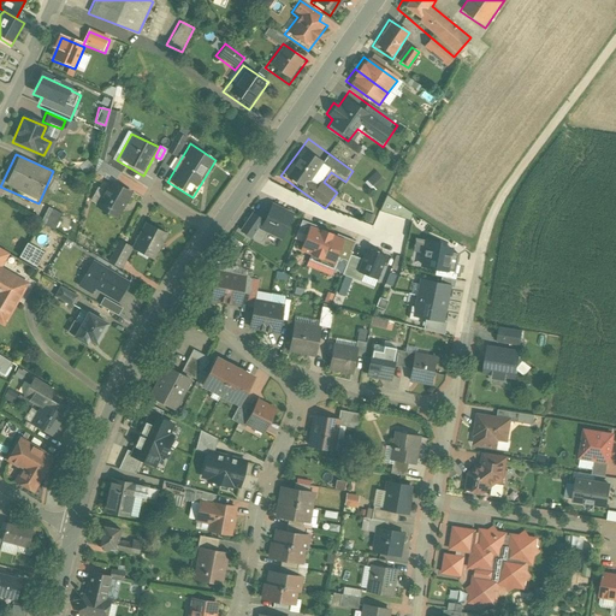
[(375,171),(363,182),(372,191),(384,181),(375,171)]
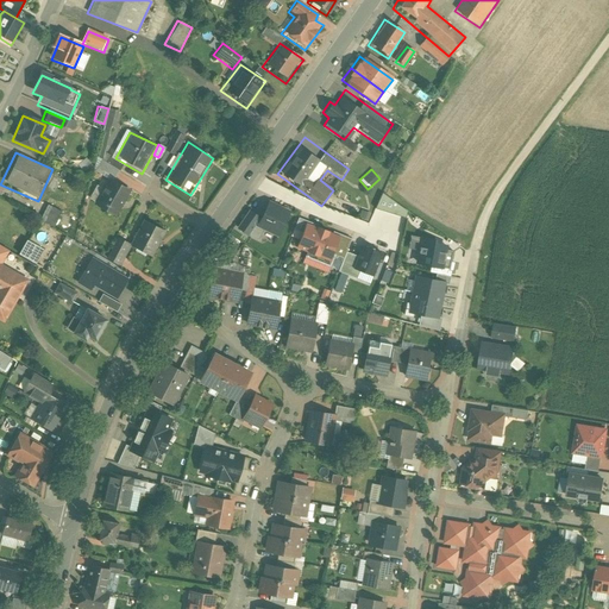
[(132,192),(104,175),(89,201),(118,217),(132,192)]
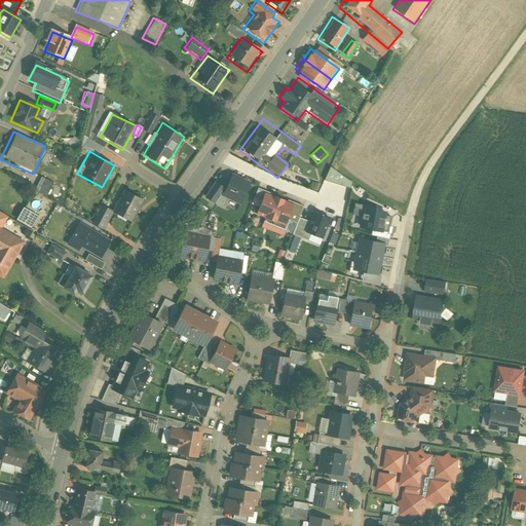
[(106,157),(121,167),(125,162),(110,152),(106,157)]
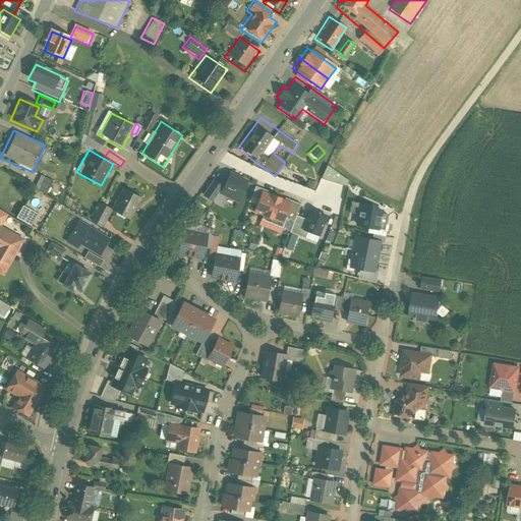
[(345,186),(348,177),(324,168),(320,178),(345,186)]
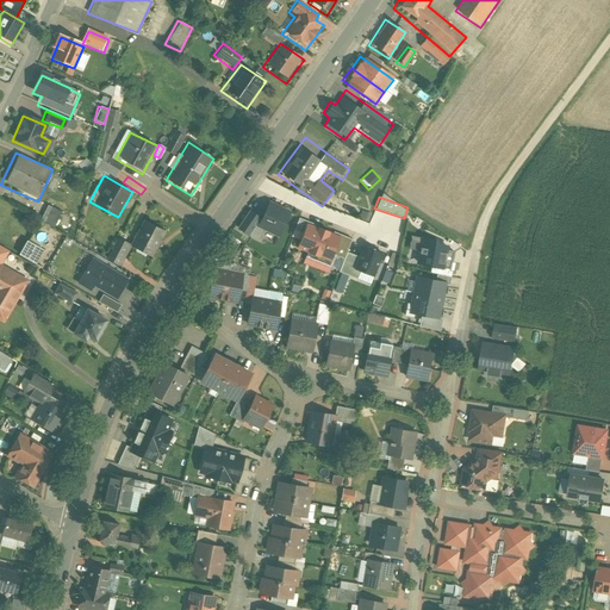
[(291,210),(268,199),(256,224),(279,236),(291,210)]
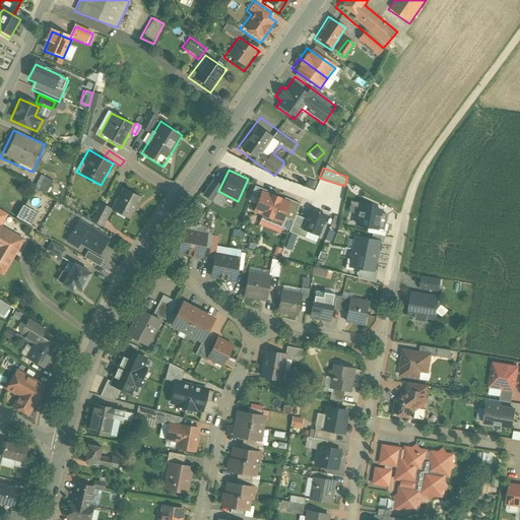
[(39,175),(33,188),(45,194),(51,180),(39,175)]
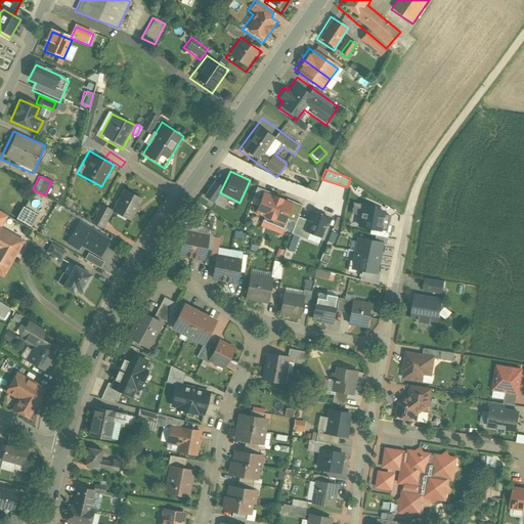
[(223,185),(214,179),(204,195),(213,201),(223,185)]
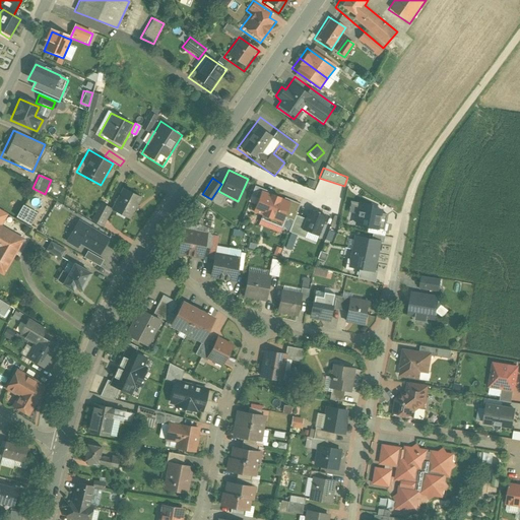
[(139,198),(121,189),(111,209),(129,218),(139,198)]
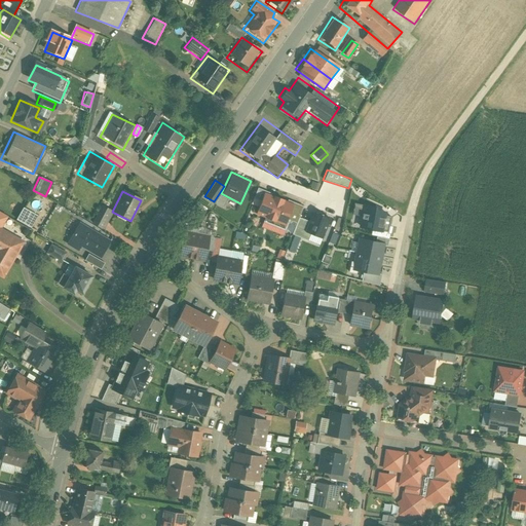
[(255,216),(269,221),(277,197),(263,192),(255,216)]
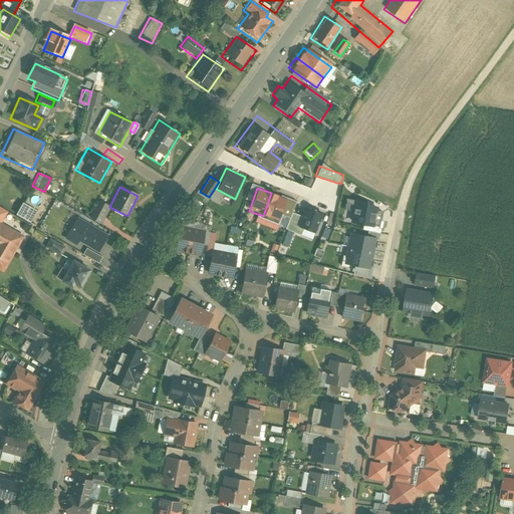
[(263,216),(278,221),(286,198),(271,193),(263,216)]
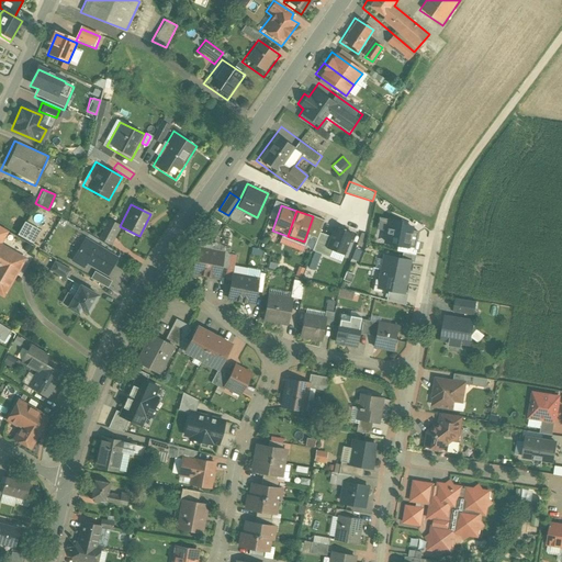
[(40,229),(24,221),(17,234),(32,243),(40,229)]
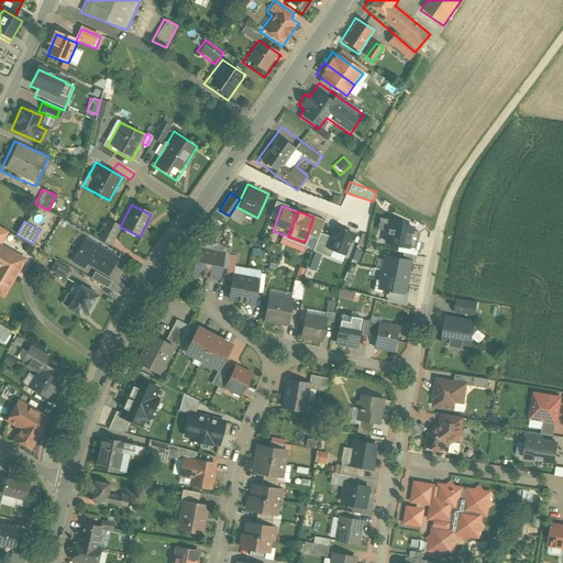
[(110,245),(120,227),(110,221),(100,240),(110,245)]
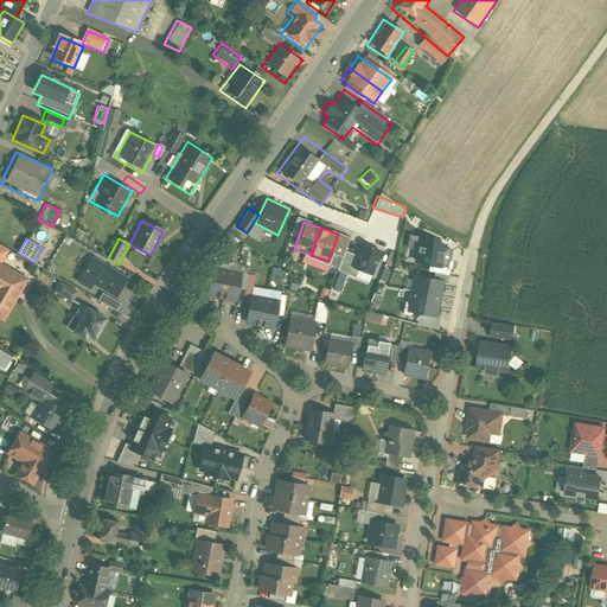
[(422,240),(417,262),(448,268),(452,250),(443,248),(445,243),(422,240)]
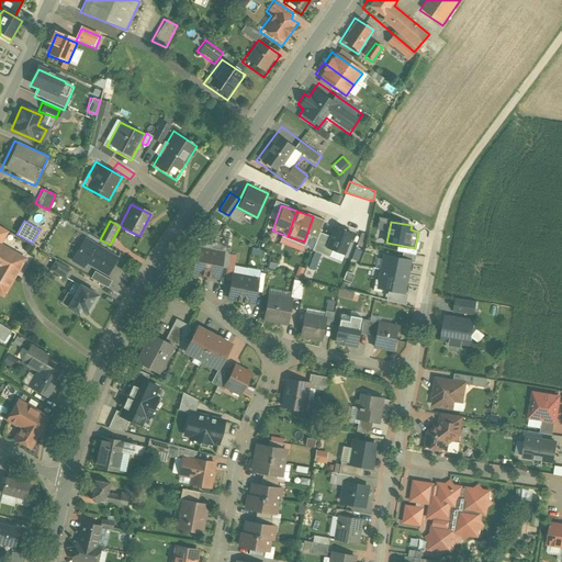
[(352,234),(335,227),(326,248),(345,255),(352,234)]
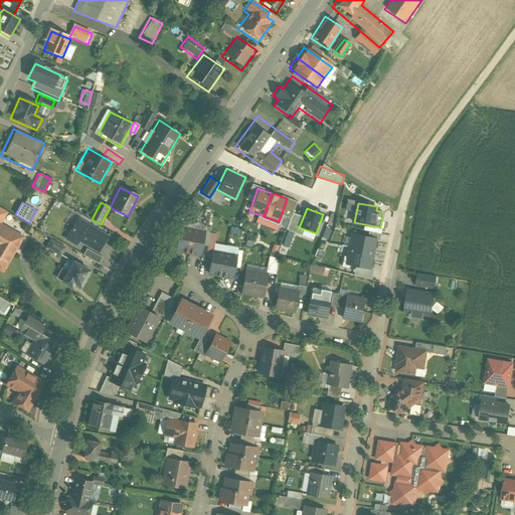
[(7,215),(0,210),(0,271),(1,272),(22,236),(2,224),(7,215)]
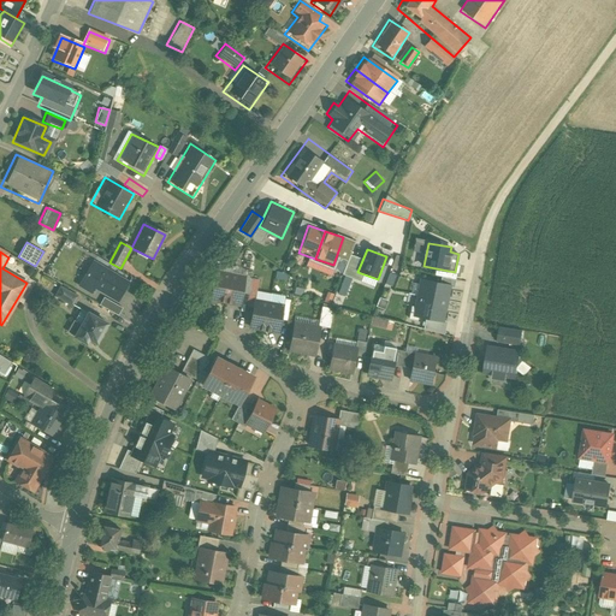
[(75,283),(117,304),(130,279),(88,258),(75,283)]
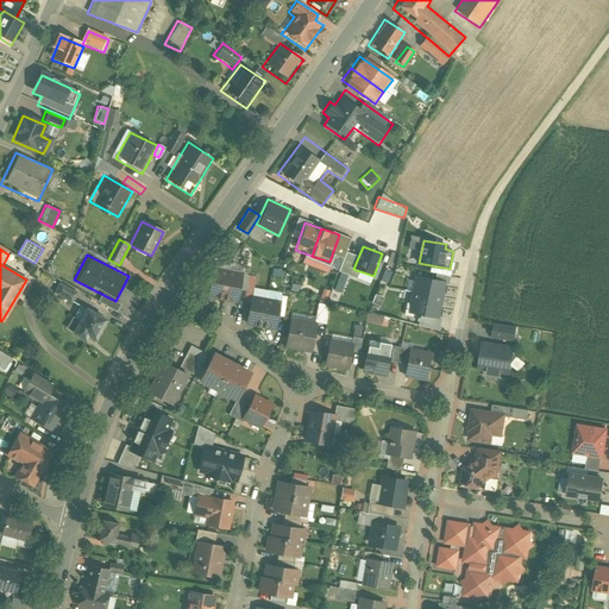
[(226,272),(214,270),(205,296),(218,300),(226,272)]
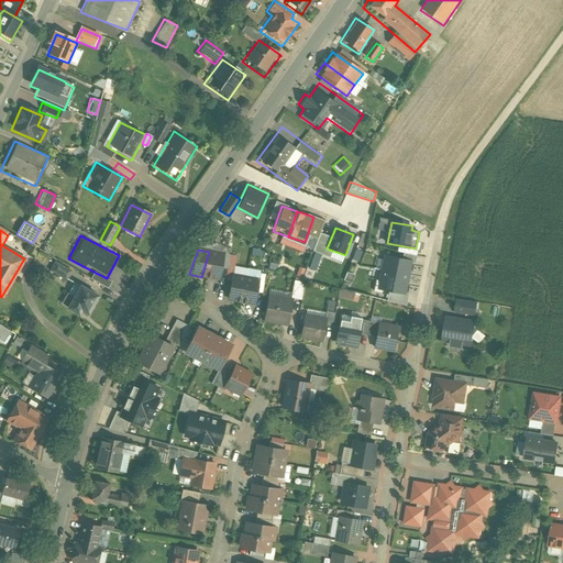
[(308,268),(315,271),(320,255),(313,253),(308,268)]
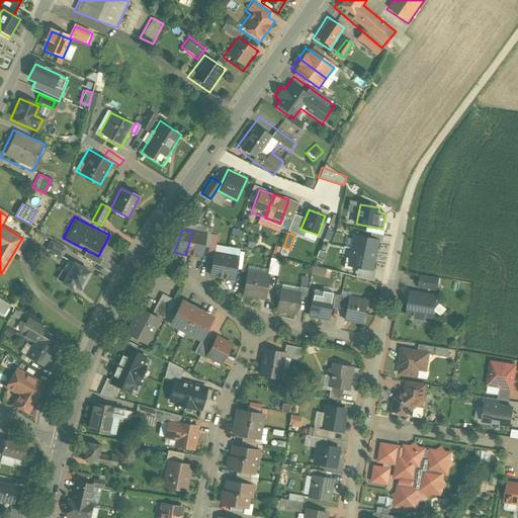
[(382,236),(371,233),(370,237),(378,239),(377,242),(381,243),(382,236)]
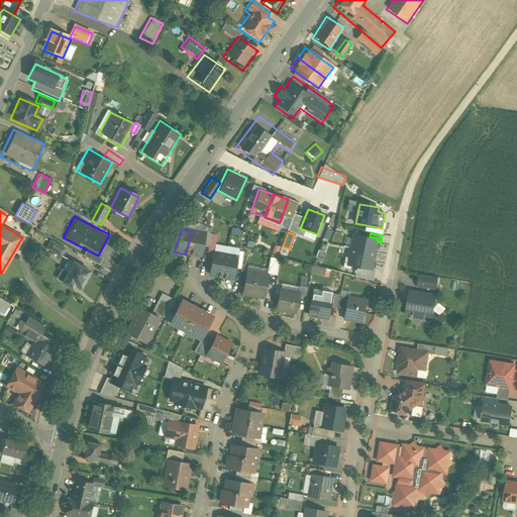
[(205,234),(195,233),(191,254),(201,256),(205,234)]
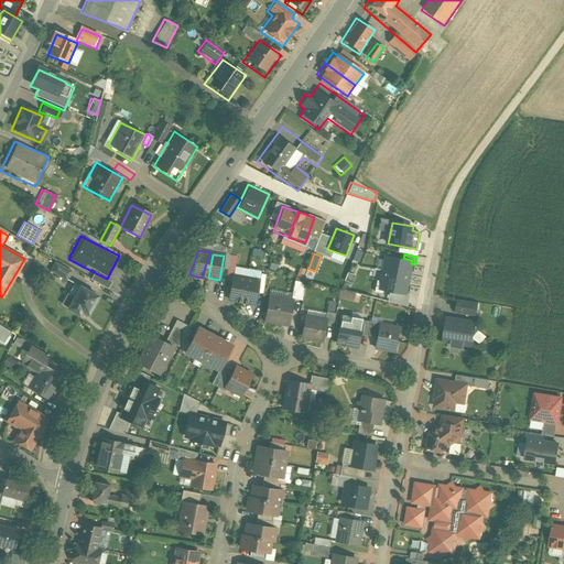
[(412,260),(384,255),(377,289),(390,291),(404,294),(412,260)]
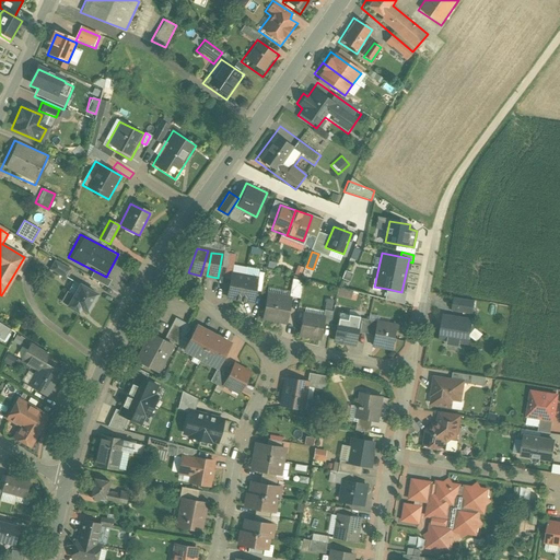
[(54,260),(48,270),(65,278),(69,268),(54,260)]
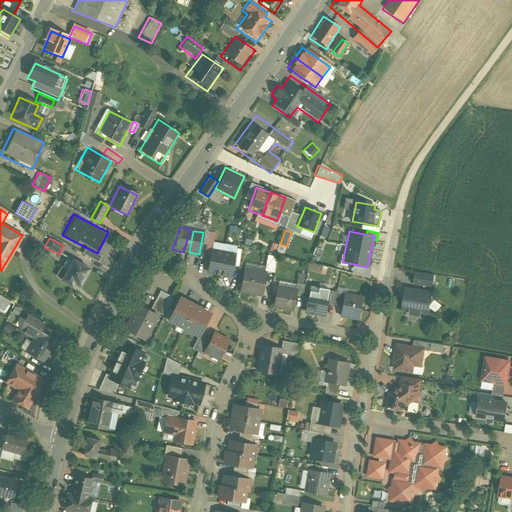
[(223,252),(209,250),(205,274),(218,277),(223,252)]
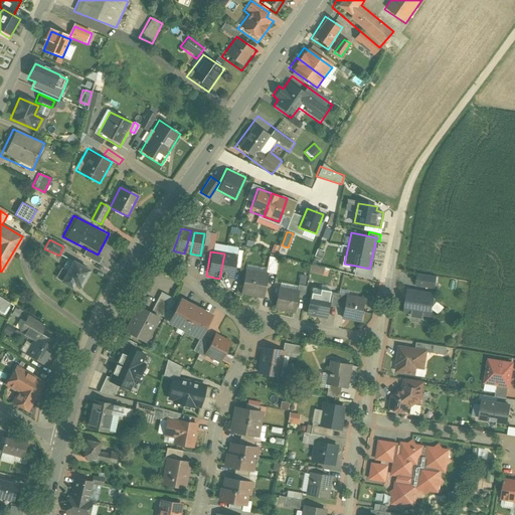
[(231,281),(235,255),(225,253),(221,279),(231,281)]
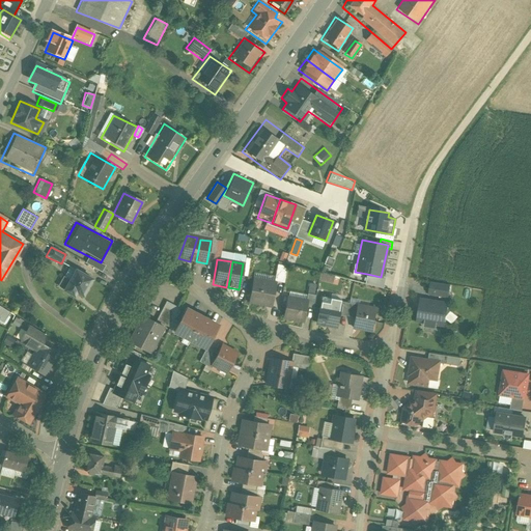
[(274,281),(283,282),(284,266),(275,264),(274,281)]
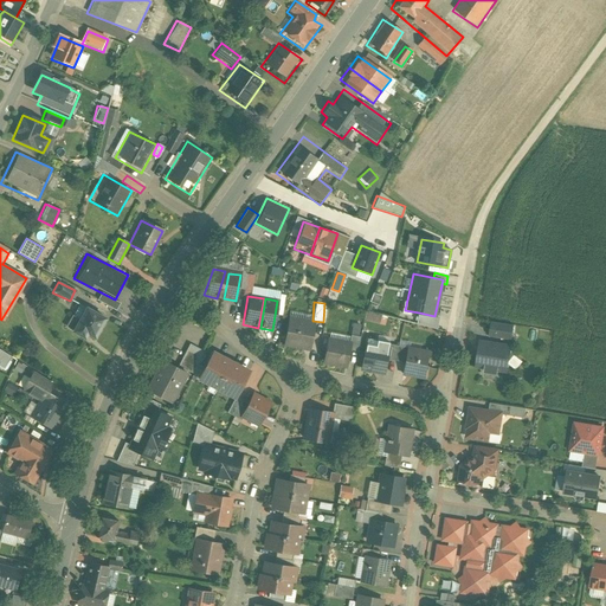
[(70,315),(65,328),(84,340),(86,335),(95,340),(104,320),(83,308),(78,320),(70,315)]
